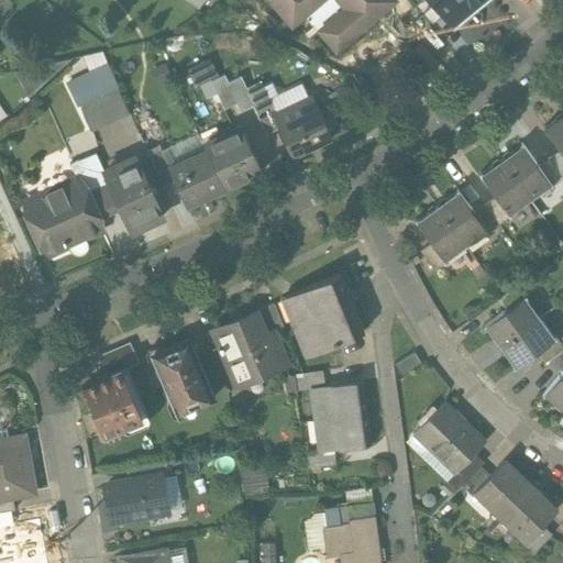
[(0,0),(0,20),(11,7),(1,0),(0,0)]
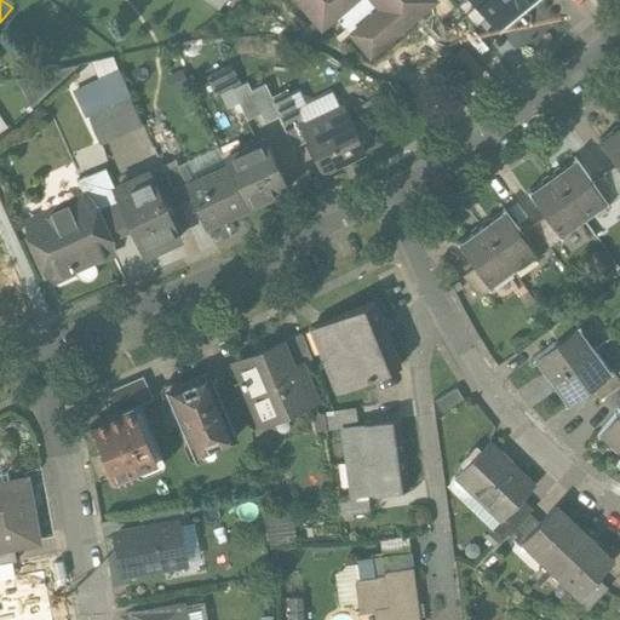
[(294,0),(322,32),(354,5),(351,3),(355,0),(368,0),(380,13),(352,38),(371,59),(414,23),(409,17),(424,4),(430,10),(435,5),(430,0),(294,0)]
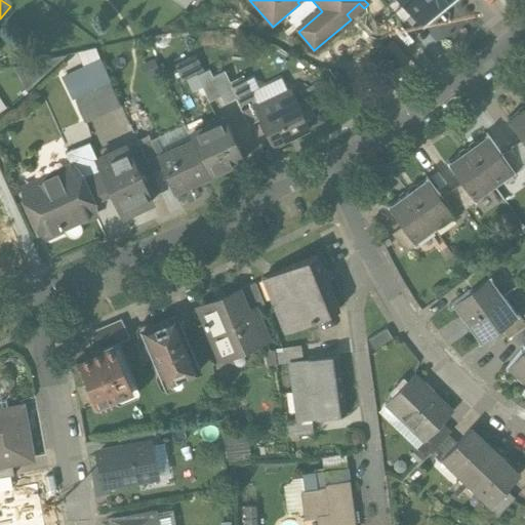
[(455,0),(396,0),(397,1),(411,17),(421,30),(455,0)]
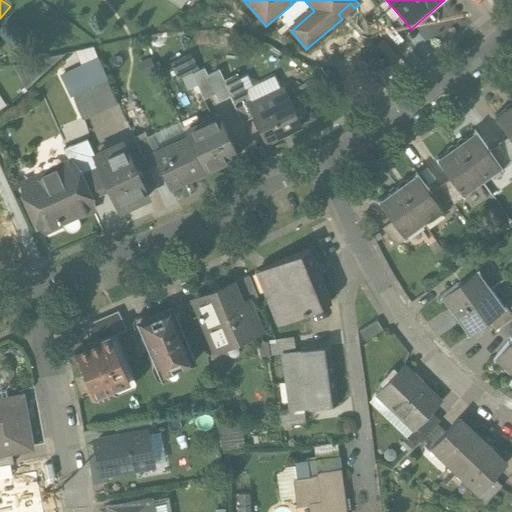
[(401,17),(387,1),(378,9),(392,25),(401,17)]
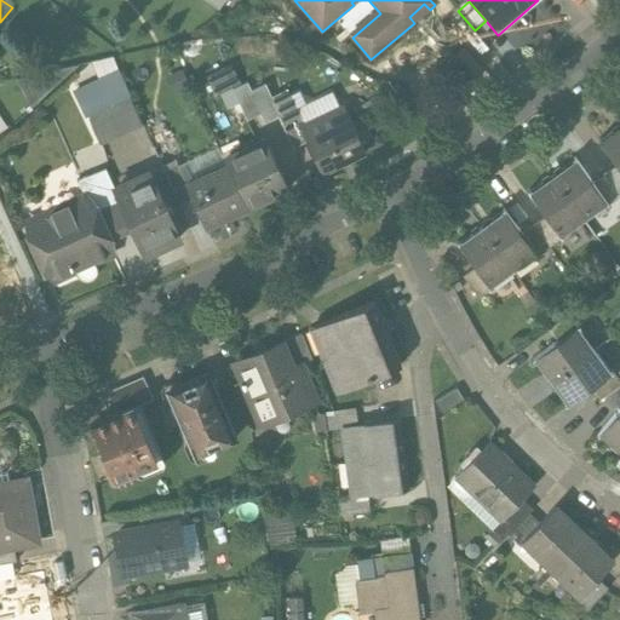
[(241,22),(227,23),(228,38),(242,36),(241,22)]
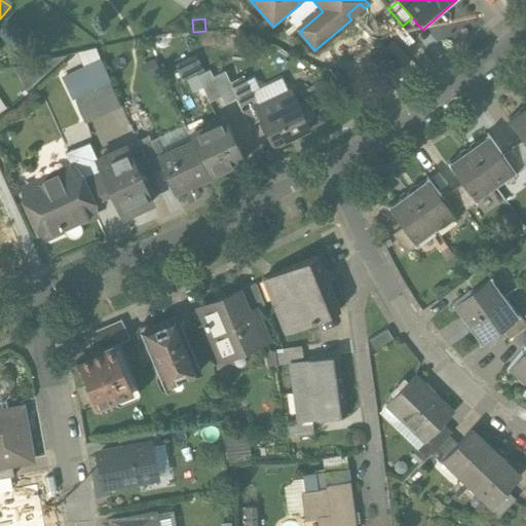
[(305,59),(314,50),(299,32),(282,46),(305,59)]
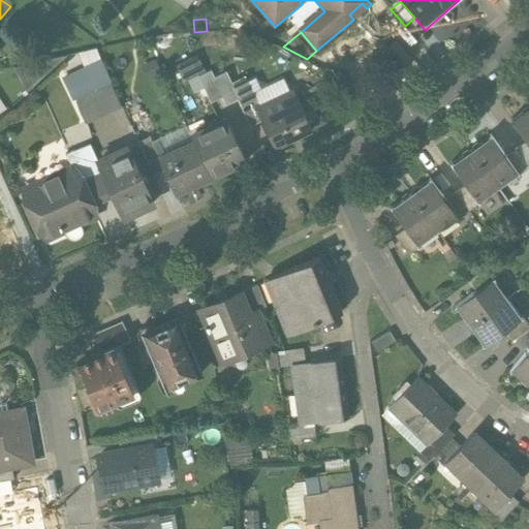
[(155,62),(147,66),(152,78),(161,74),(155,62)]
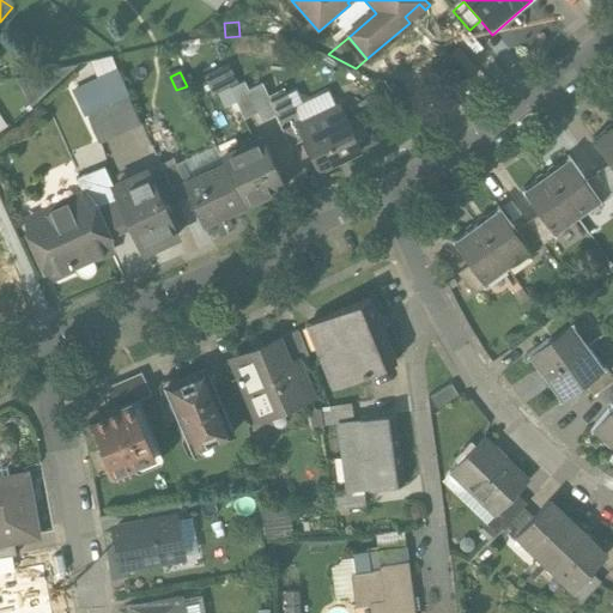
[(115,73),(78,90),(89,115),(127,98),(115,73)]
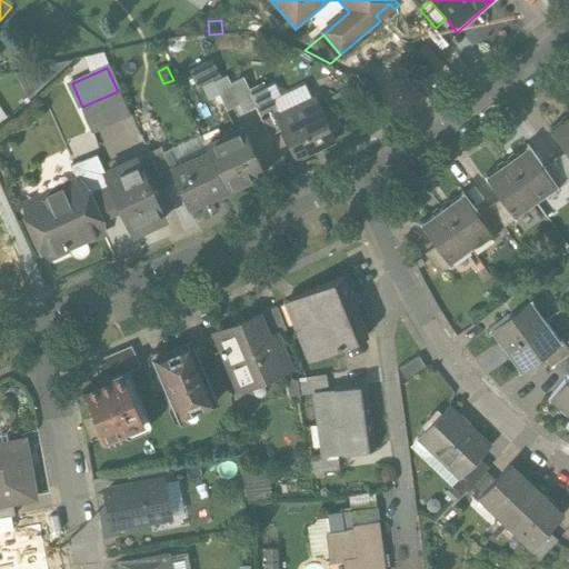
[(208,68),(191,75),(199,93),(213,87),(215,88),(217,87),(208,68)]
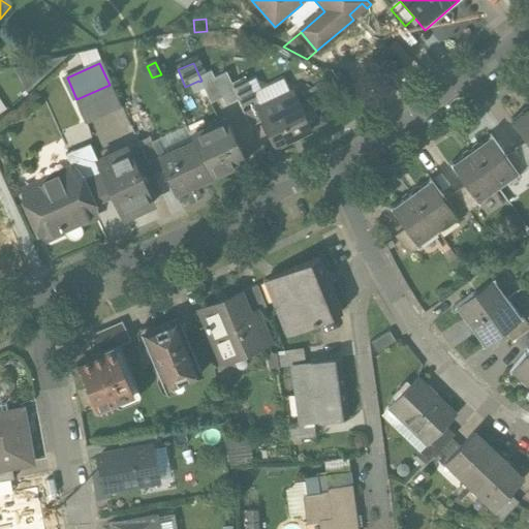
[(228,74),(214,81),(211,74),(201,81),(199,82),(212,106),(223,101),(227,107),(239,102),(240,101),(232,85),(228,74)]
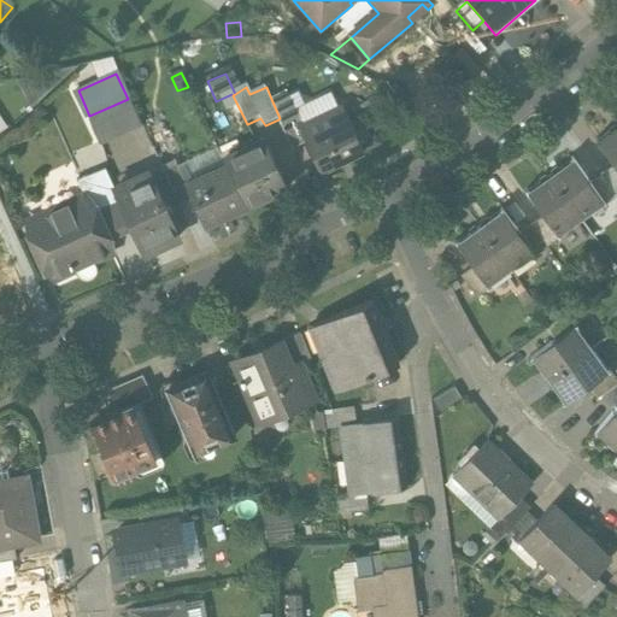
[(304,128),(288,92),(271,99),(280,118),(278,119),(293,151),(307,145),(300,129),(304,128)]
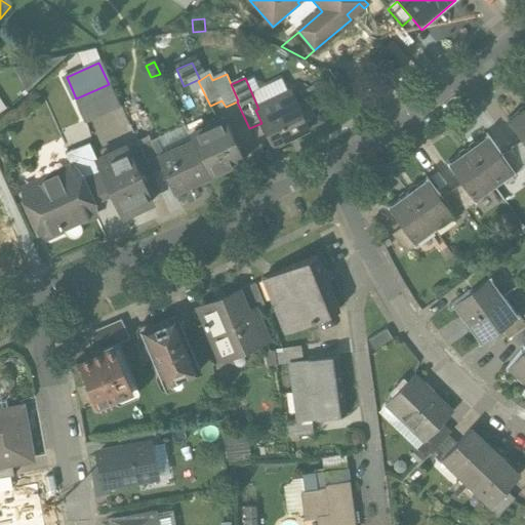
[(110,86),(77,102),(87,124),(121,110),(110,86)]
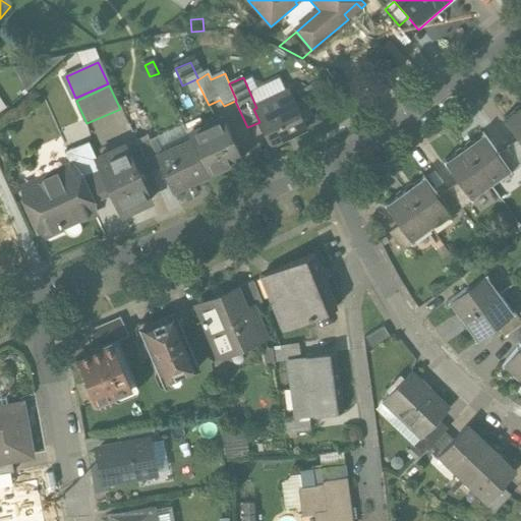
[(256,108),(253,109),(259,122),(271,146),(307,128),(289,93),(256,108)]
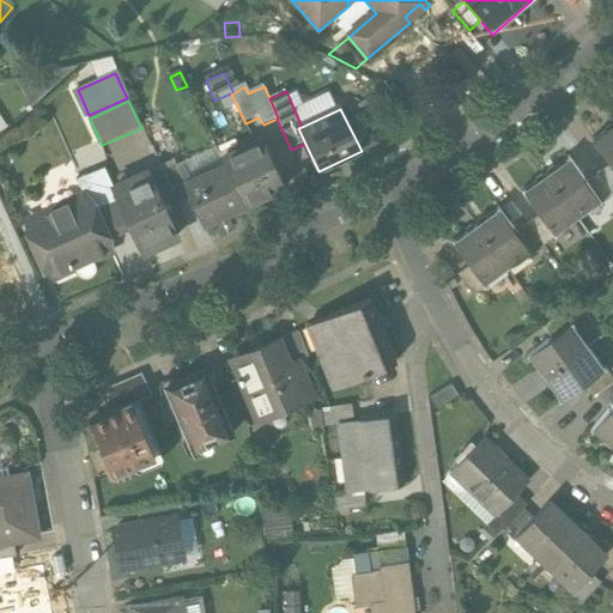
[(378,113),(364,121),(371,132),(384,123),(378,113)]
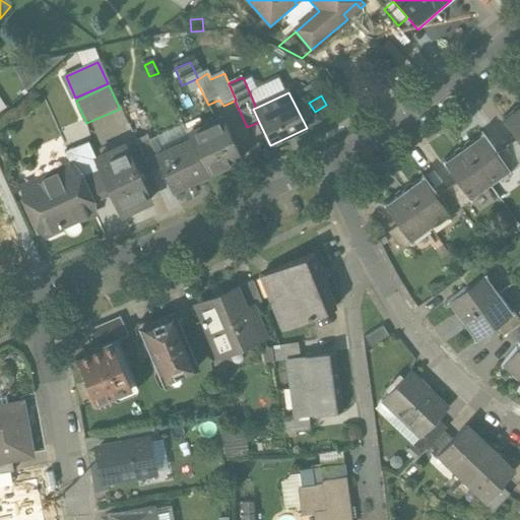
[(136,103),(122,109),(128,123),(142,117),(136,103)]
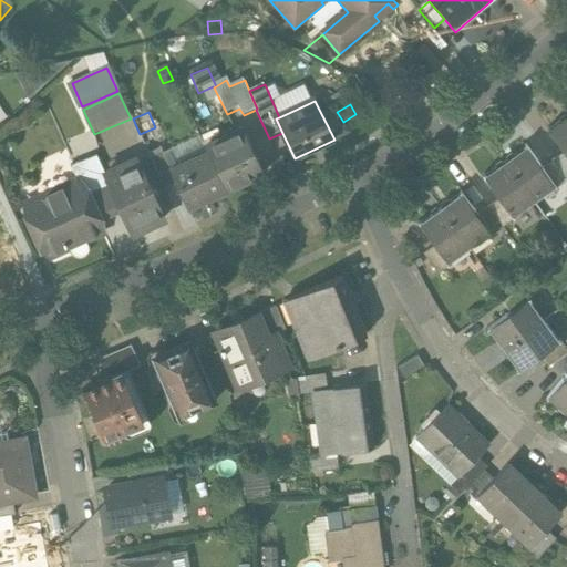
[(566,116),(549,131),(548,129),(546,130),(563,153),(566,158),(566,116)]
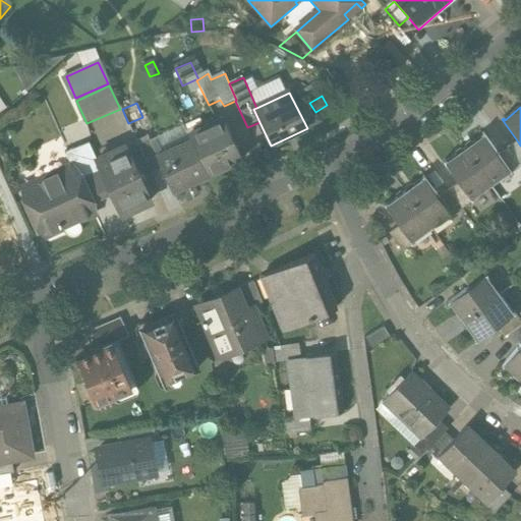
[(225,119),(188,135),(190,140),(207,176),(243,160),(225,119)]
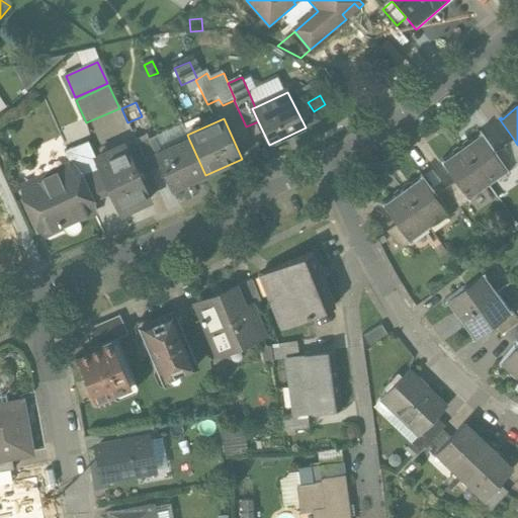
[(139,119),(127,124),(136,145),(148,141),(139,119)]
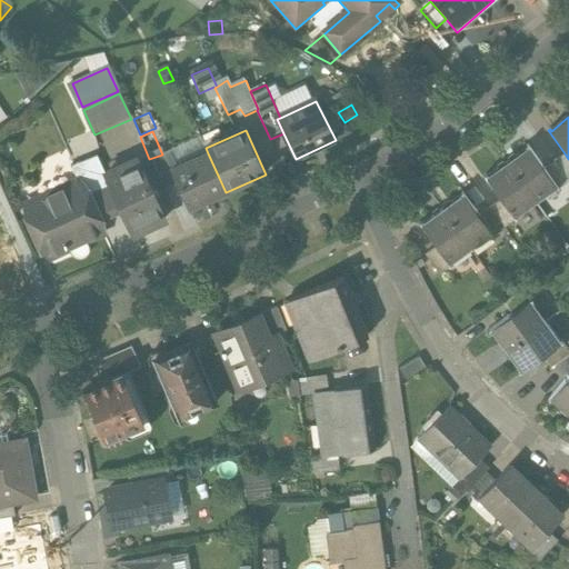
[(543,169),(527,146),(525,148),(526,149),(507,162),(535,203),(555,188),(556,190),(558,189),(543,169)]
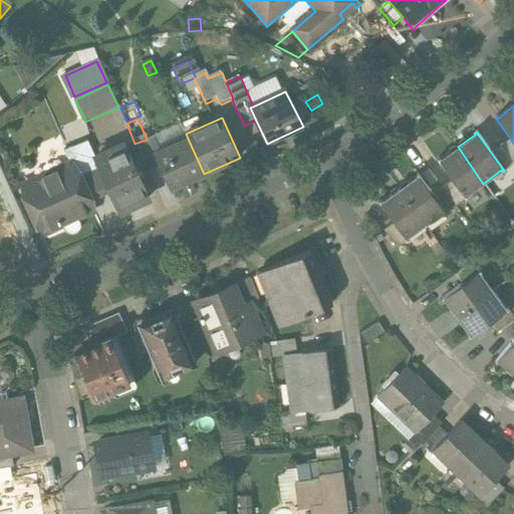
[(188,139),(155,154),(161,167),(171,189),(204,174),(188,139)]
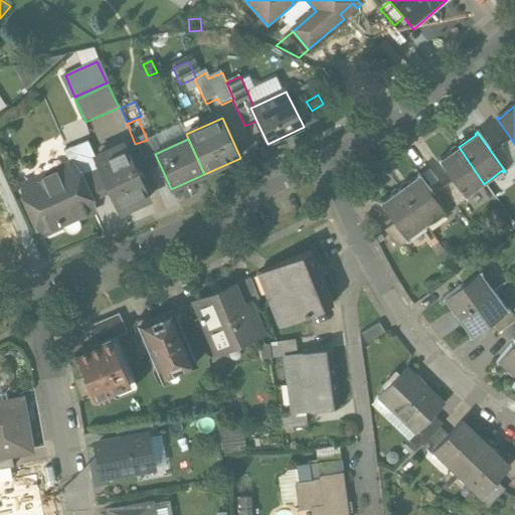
[(514,164),(514,144),(511,139),(501,146),(514,164)]
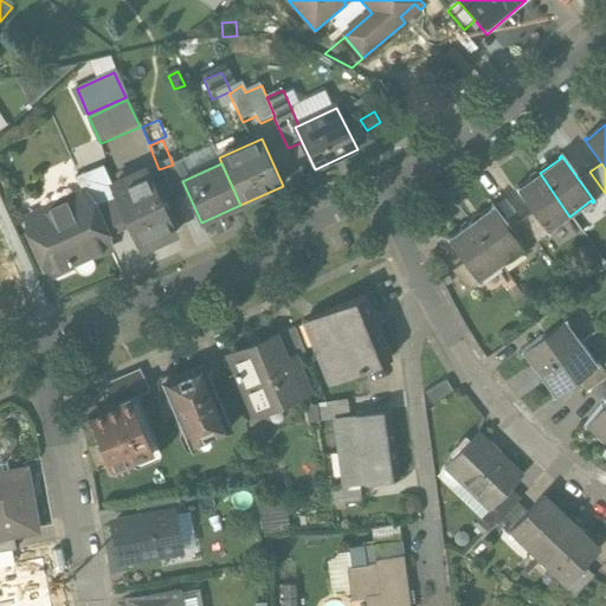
[(182,181),(175,165),(160,172),(174,204),(189,197),(182,181)]
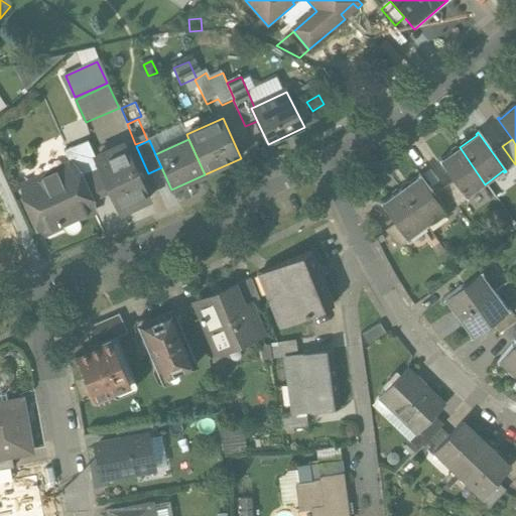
[(89,142),(76,147),(90,177),(102,171),(97,160),(89,142)]
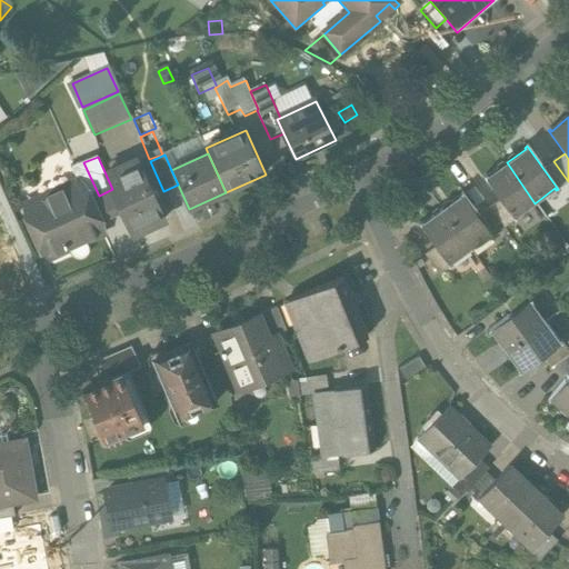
[(568,181),(553,161),(543,169),(558,189),(568,181)]
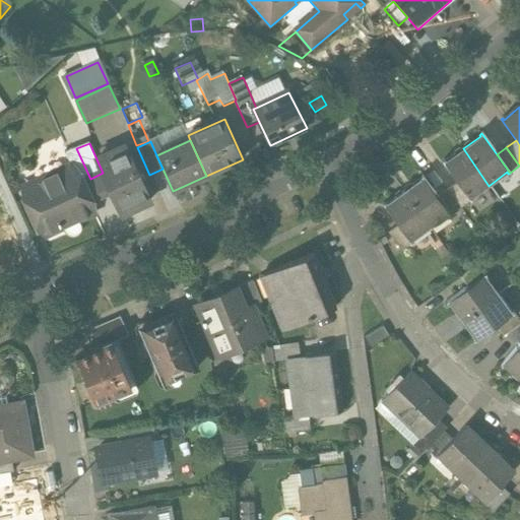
[(76,148),(64,153),(74,177),(78,175),(81,183),(90,179),(76,148)]
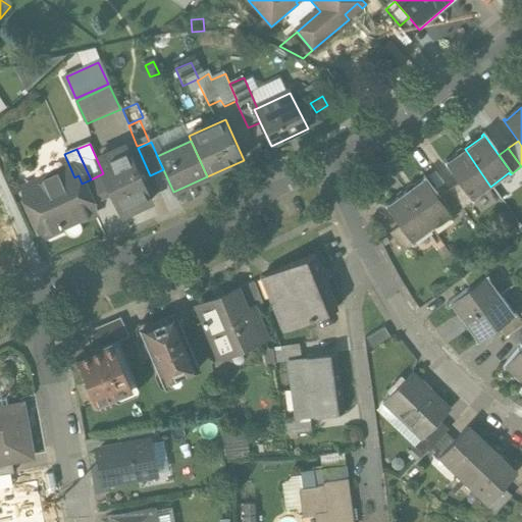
[(103,173),(122,216),(151,204),(126,149),(98,162),(103,173)]
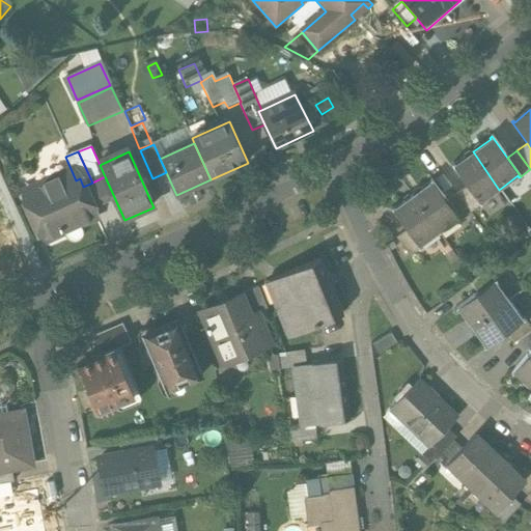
[(499,190),(473,151),(453,166),(452,165),(451,166),(467,188),(479,206),(481,204),(480,203),(499,190)]
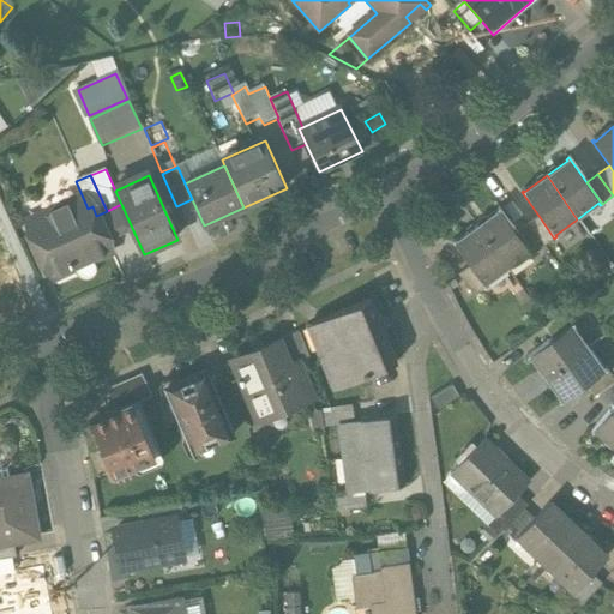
[(29,227),(29,232),(50,276),(68,268),(70,269),(71,268),(73,272),(76,277),(78,280),(83,281),(88,281),(91,278),(94,275),(95,271),(95,266),(92,262),(112,253),(96,216),(92,206),(88,209),(50,226),(49,222),(46,218),(42,216),(37,217),(32,218),(30,222),(29,227)]
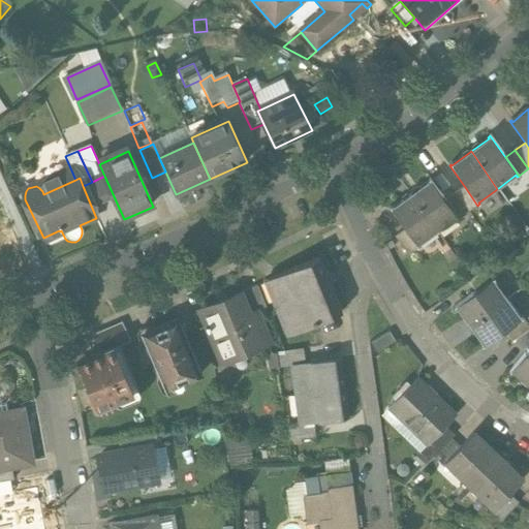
[(445,201),(428,178),(427,179),(428,181),(410,194),(437,231),(455,218),(457,220),(458,219),(445,201)]
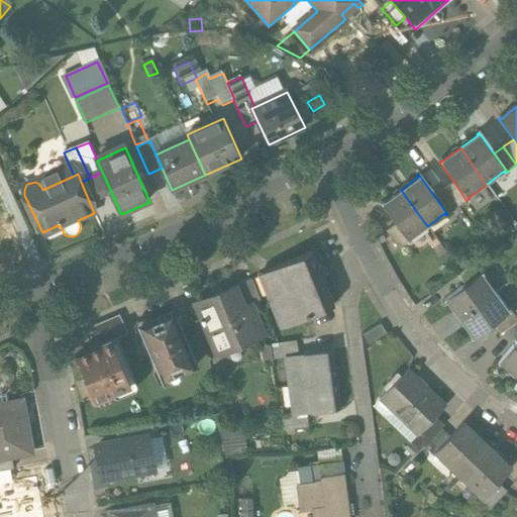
[(467,201),(454,183),(445,190),(458,207),(467,201)]
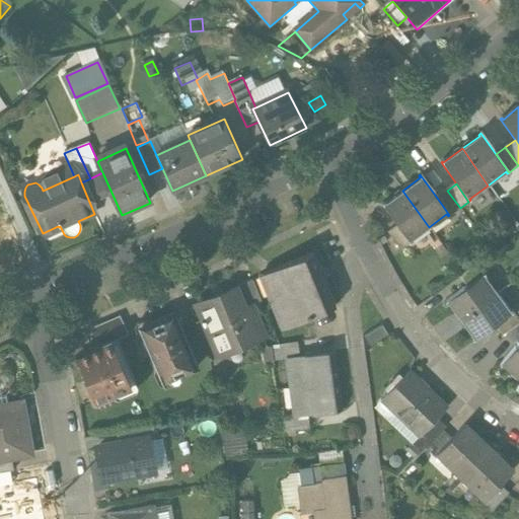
[(429,227),(402,191),(383,205),(382,204),(381,205),(396,226),(409,244),(411,243),(410,241),(429,227)]
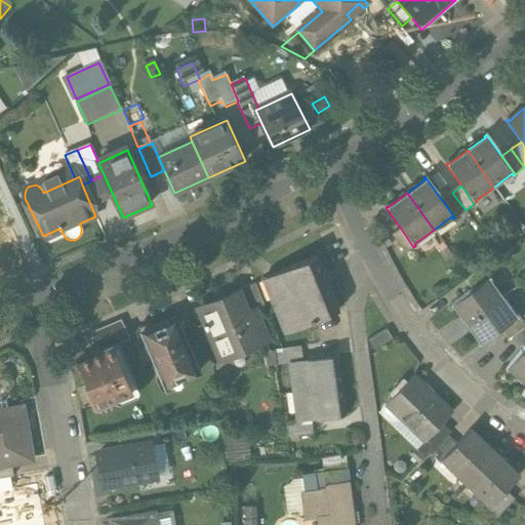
[(466,210),(452,193),(442,200),(454,217),(466,210)]
